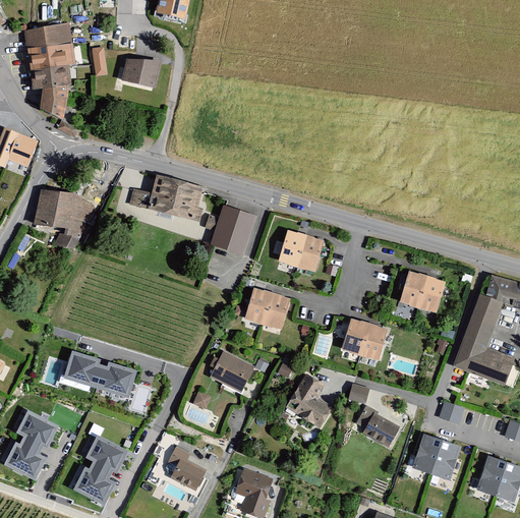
[(157,0),(155,12),(183,19),(187,0),(157,0)]
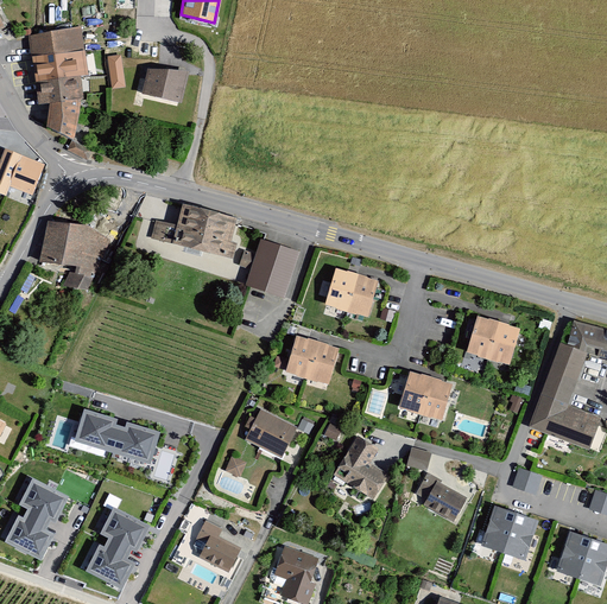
[(78,26),(29,36),(38,106),(49,105),(46,128),(73,139),(80,101),(83,100),(77,65),(86,64),(78,26)]
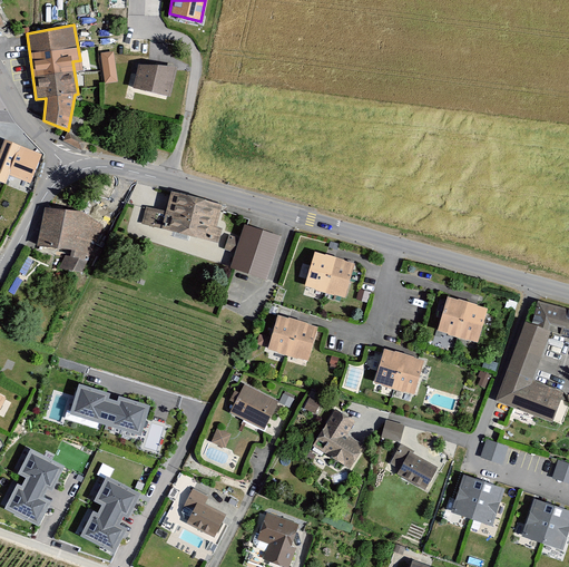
[(113,49),(100,51),(105,79),(116,77),(113,49)]
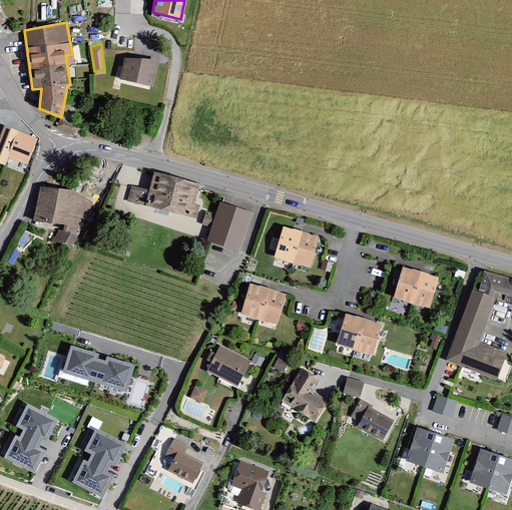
[(124,58),(119,78),(153,87),(158,60),(124,58)]
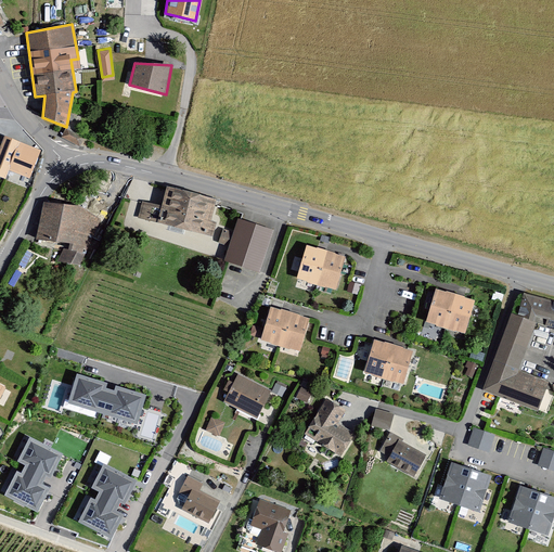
[(67,127),(63,133),(78,142),(82,136),(67,127)]
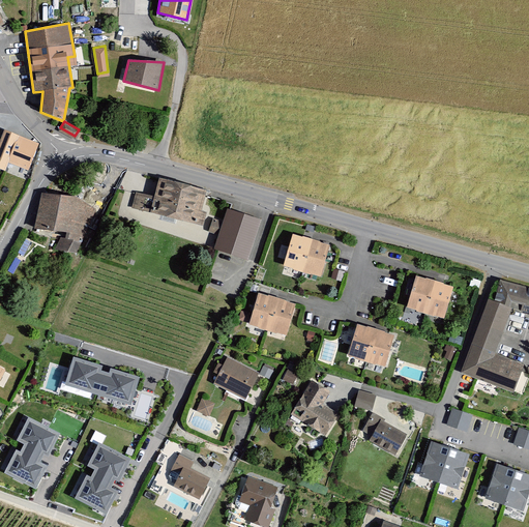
[(0,171),(26,181),(38,145),(16,137),(17,135),(3,129),(0,137),(0,144),(10,148),(5,159),(0,157),(0,171)]
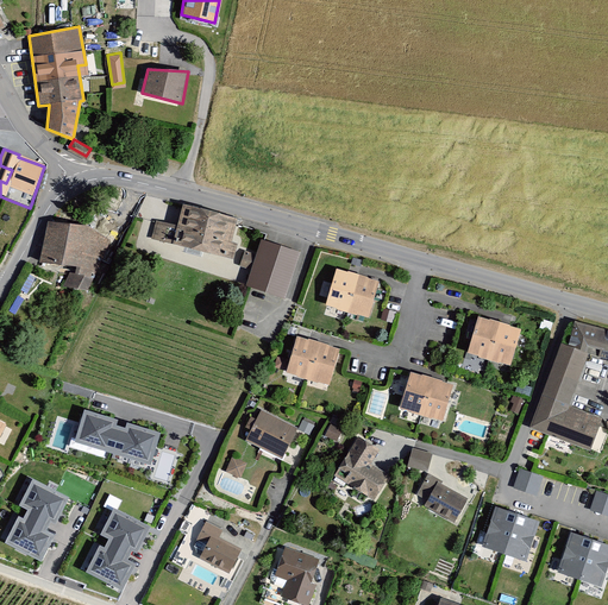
[(156,218),(151,234),(232,256),(236,241),(231,240),(237,216),(183,203),(177,224),(156,218)]
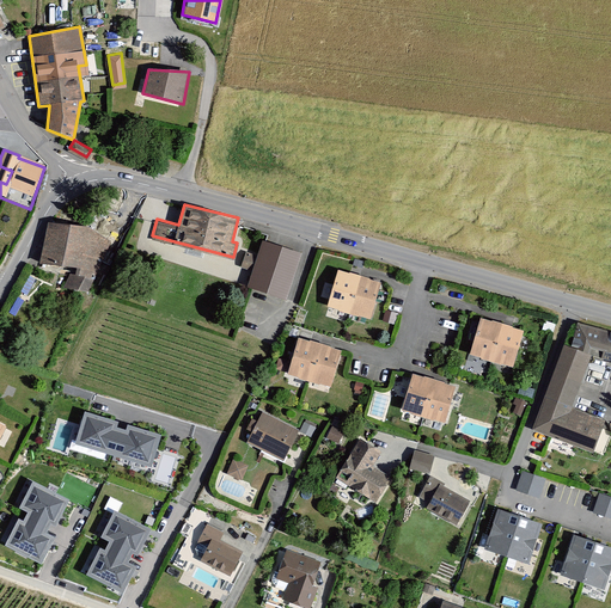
[(112,231),(48,223),(38,263),(75,268),(75,275),(68,274),(62,287),(87,292),(112,231)]
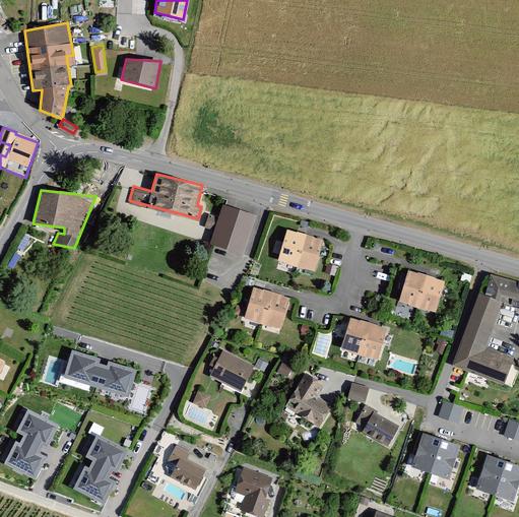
[(223,202),(211,241),(243,251),(255,212),(223,202)]
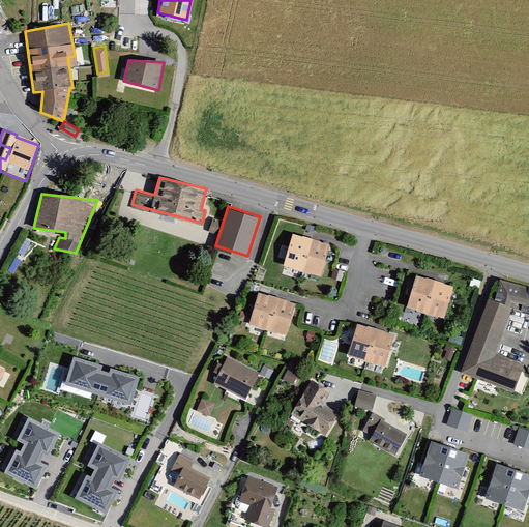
[(222,218),(213,215),(209,228),(217,231),(222,218)]
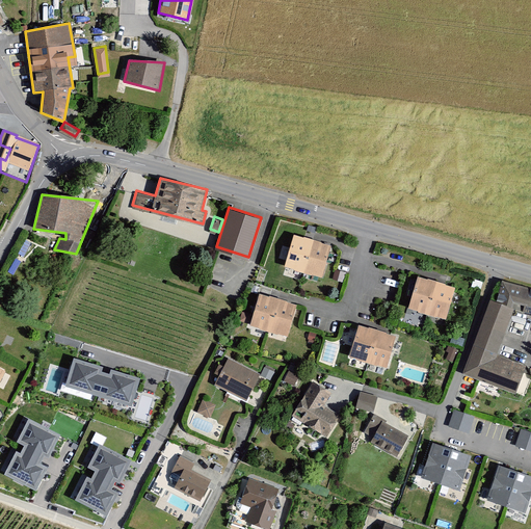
[(294,232),(285,263),(322,273),(332,242),(294,232)]
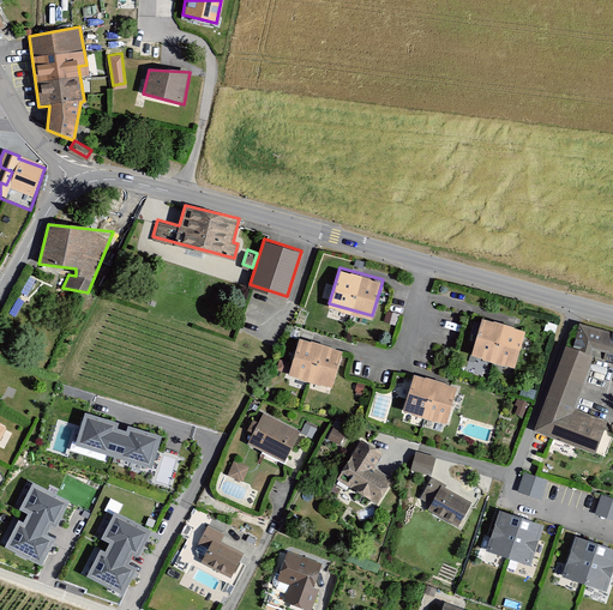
[(482,319),(470,355),(514,368),(524,332),(482,319)]
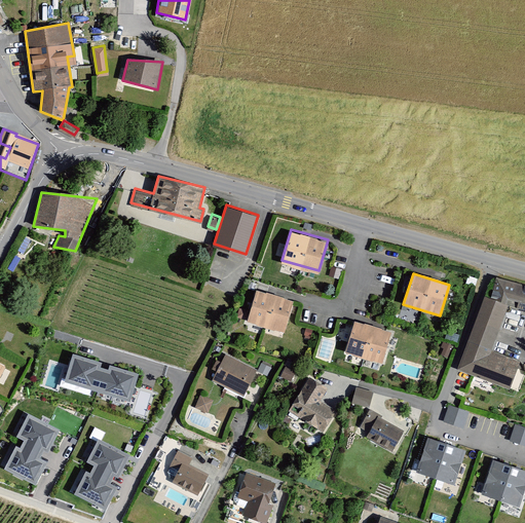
[(490,346),(508,303),(509,297),(520,299),(518,307),(524,308),(524,283),(496,275),(489,295),(484,294),(467,339),(490,346)]
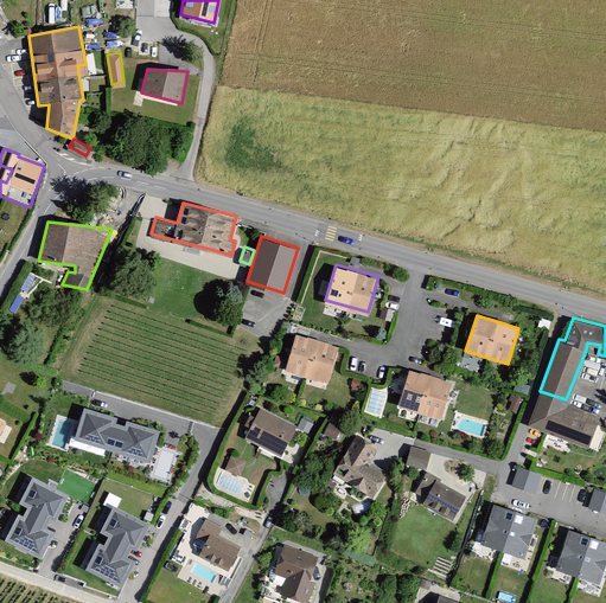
[(295,337),(286,370),(327,383),(337,348),(295,337)]
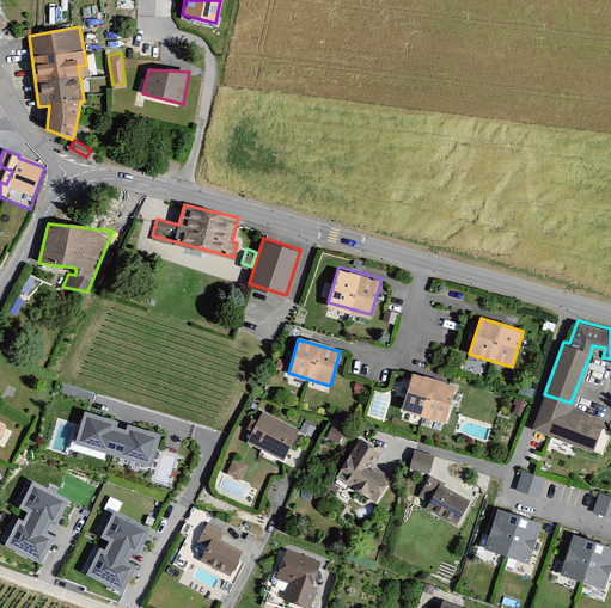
[(413,374),(403,410),(444,422),(454,386),(413,374)]
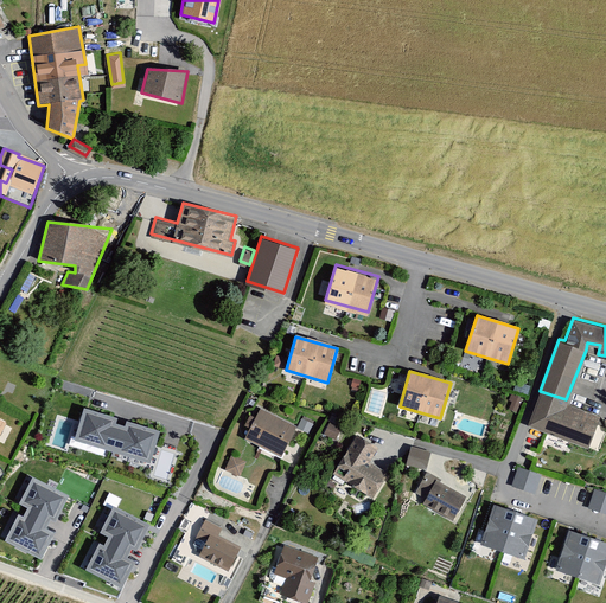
[(566,399),(540,391),(527,423),(587,447),(600,414),(566,402),(566,399)]
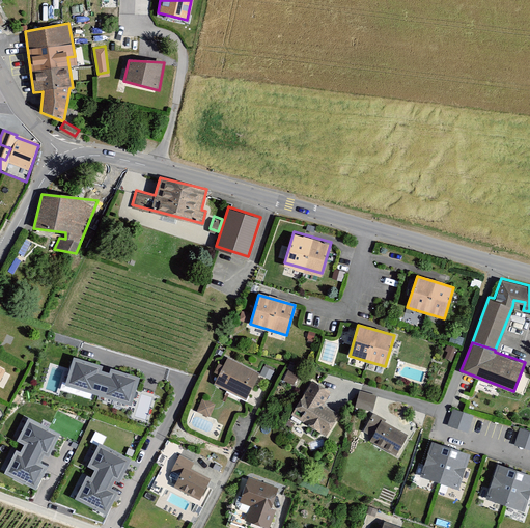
[(134,372),(73,357),(65,384),(128,399),(134,372)]
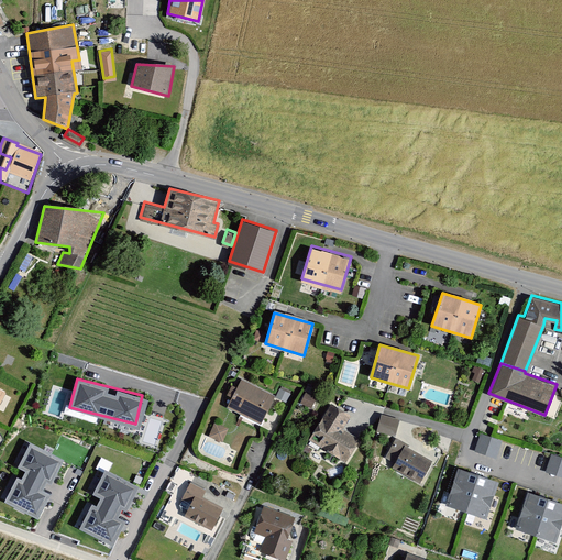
[(241,379),(227,407),(260,424),(274,395),(241,379)]
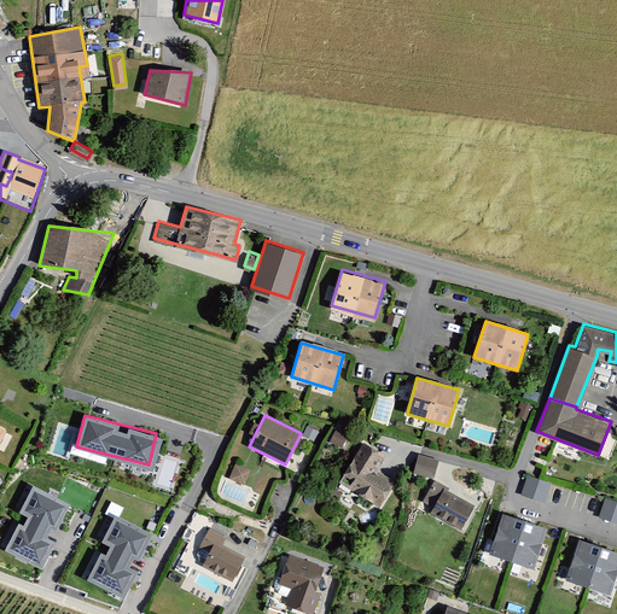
[(0,455),(10,431),(0,426),(0,455)]
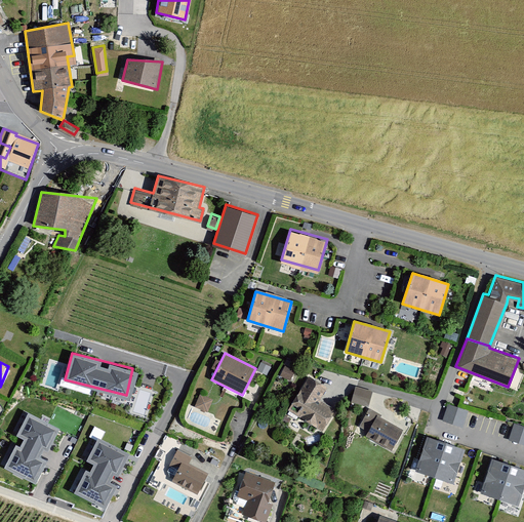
[(325,386),(308,376),(287,410),(322,430),(333,411),(316,402),(325,386)]
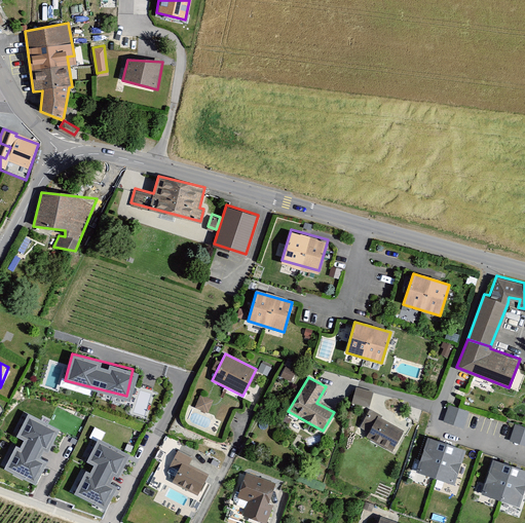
[(355,386),(351,401),(369,406),(373,391),(355,386)]
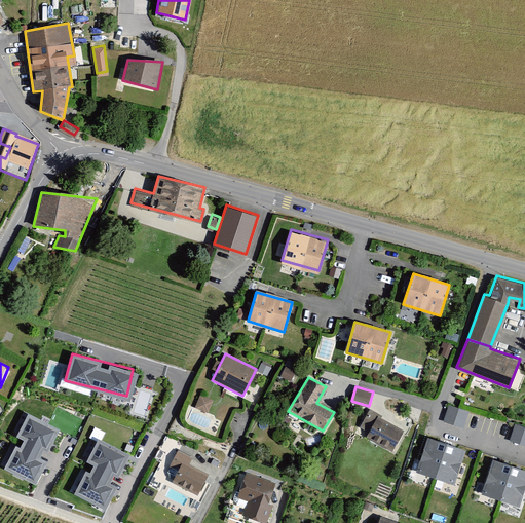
[(212,400),(199,396),(195,407),(207,412),(212,400)]
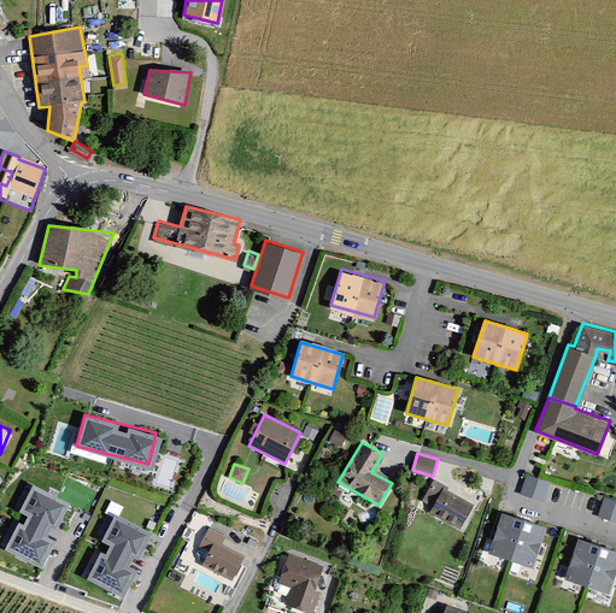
[(527,471),(520,490),(544,499),(550,479),(527,471)]
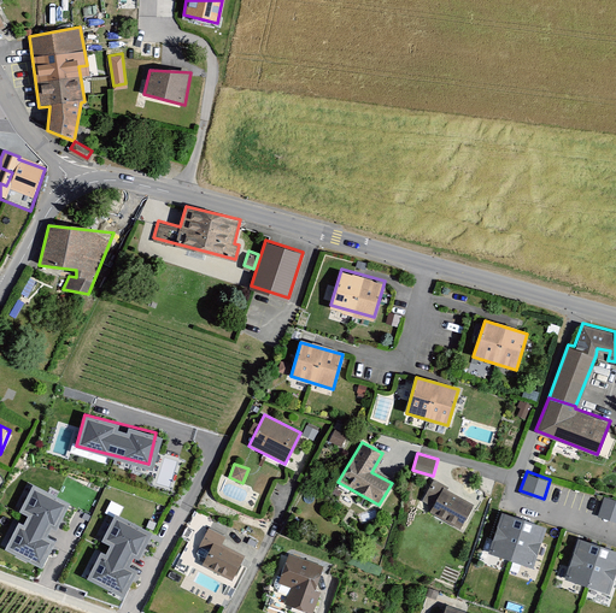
[(41,564),(70,500),(34,484),(5,544),(41,564)]
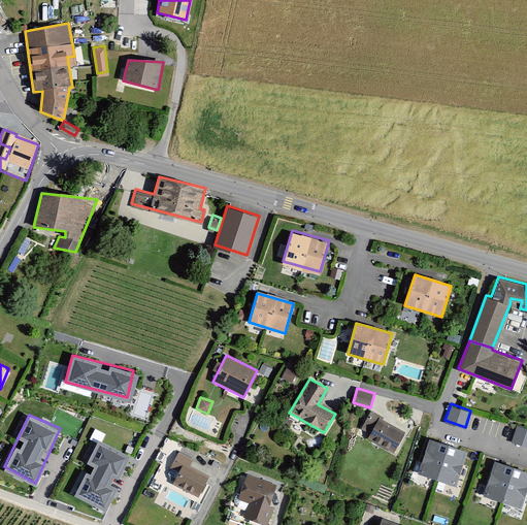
[(379,416),(367,436),(394,451),(404,430),(379,416)]
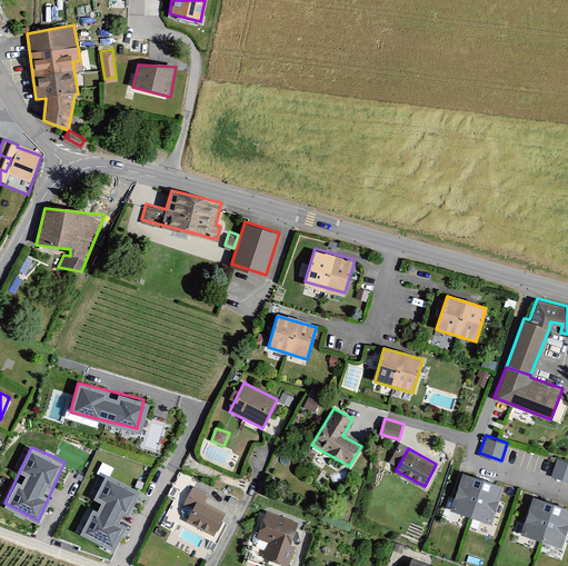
[(567,459),(557,456),(550,474),(567,479),(567,459)]
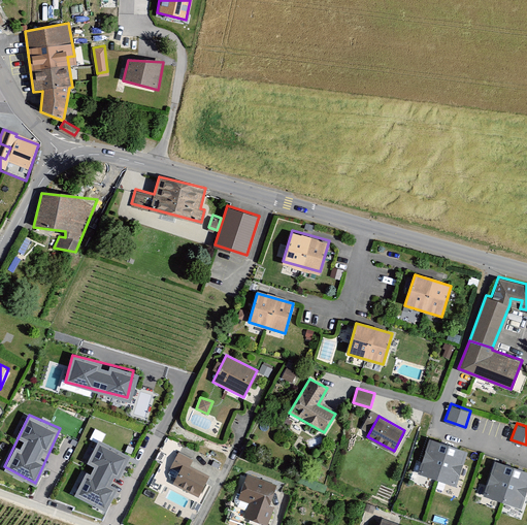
[(467,450),(429,437),(417,471),(456,484),(467,450)]
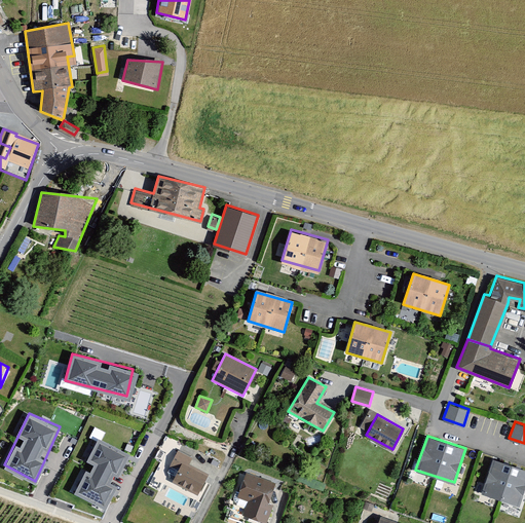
[(104,509),(128,454),(100,440),(76,489),(104,509)]
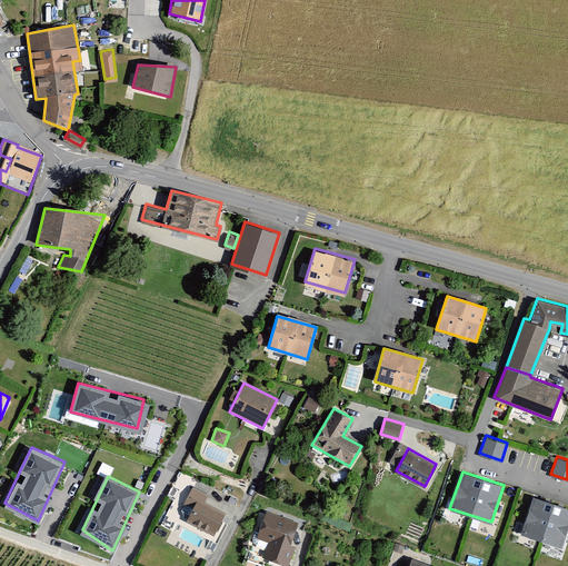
[(567,524),(567,506),(532,495),(520,533),(561,546),(567,524)]
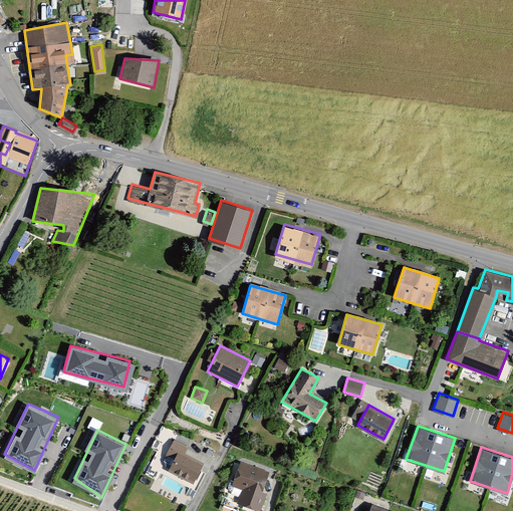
[(201,465),(177,453),(169,470),(193,482),(201,465)]
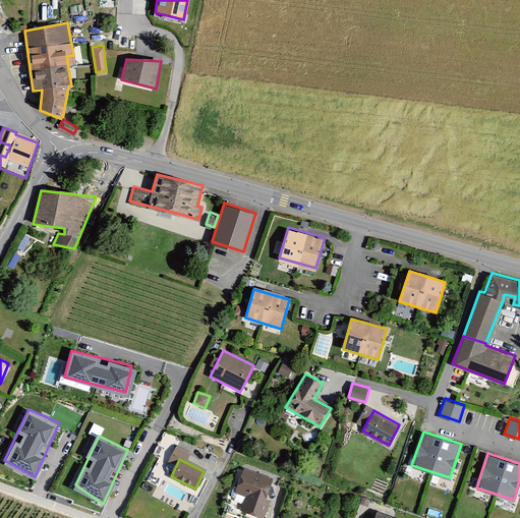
[(273,478),(243,468),(235,492),(246,495),(241,510),(263,517),(269,499),(266,498),(273,478)]
